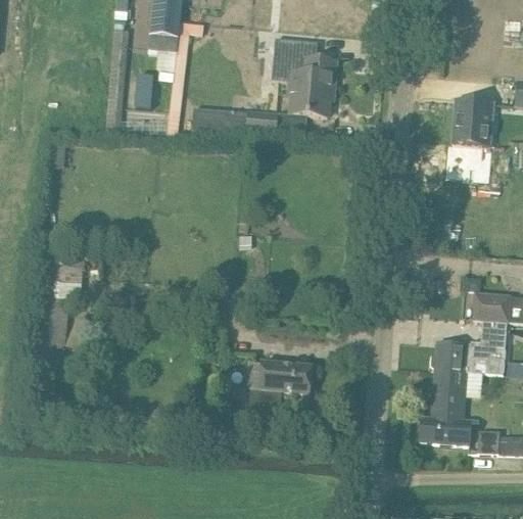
[(154,0),(151,31),(179,34),(180,27),(180,22),(183,0),(154,0)]
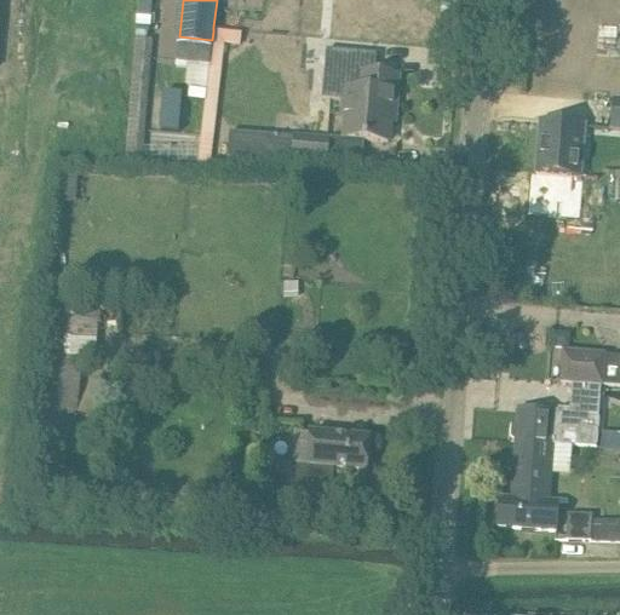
[(223,40),(239,41),(240,30),(213,27),(213,32),(212,40),(200,164),(210,164),(223,40)]
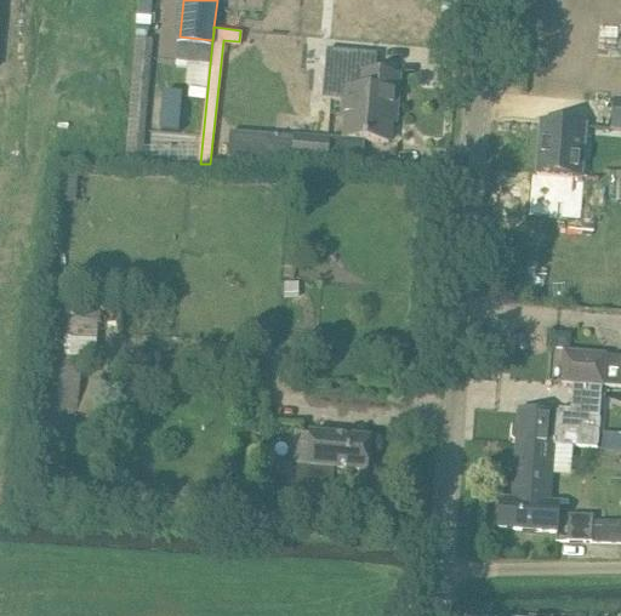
[(326,47),(323,96),(346,97),(345,110),(348,110),(346,136),(364,137),(388,140),(391,119),(396,119),(397,107),(399,72),(375,70),(377,51),(326,47)]
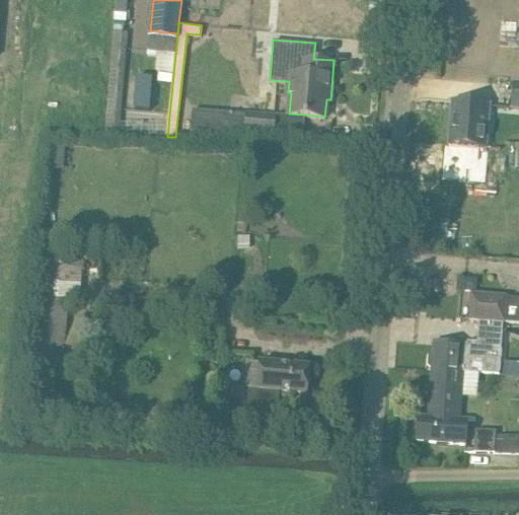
[(137,74),(134,106),(149,107),(152,76),(137,74)]
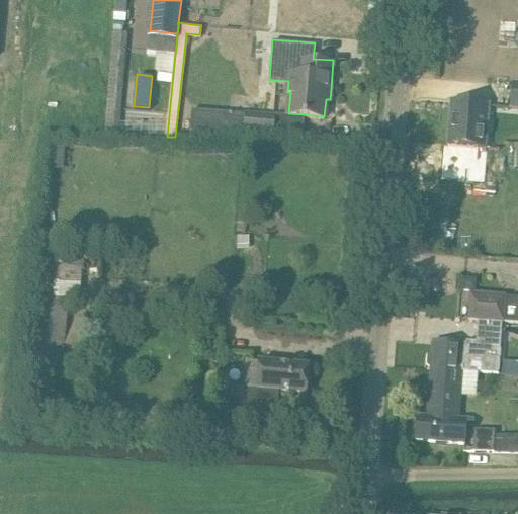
[(443,141),(440,176),(455,177),(455,179),(470,180),(470,178),(485,180),(488,145),(485,145),(489,102),(451,99),(448,142),(443,141)]
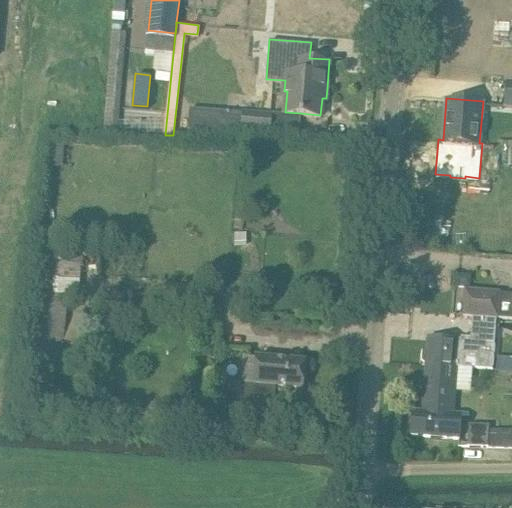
[(106,99),(104,131),(118,132),(120,100),(106,99)]
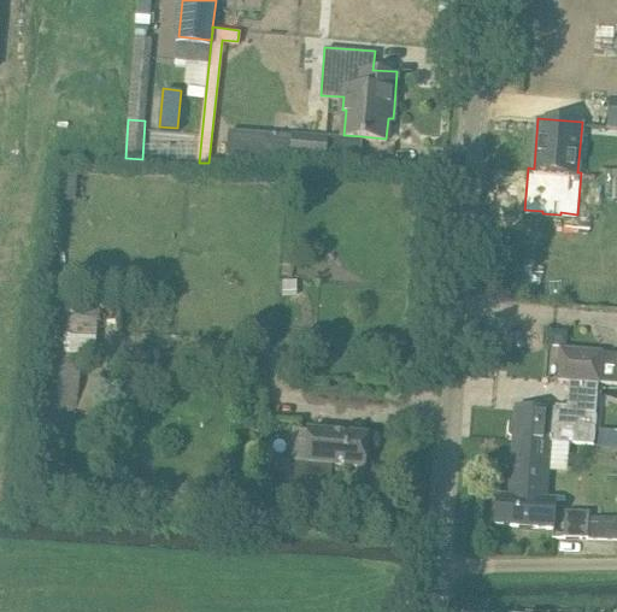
[(271,153),(325,158),(328,135),(229,128),(227,153),(271,157),(271,153)]
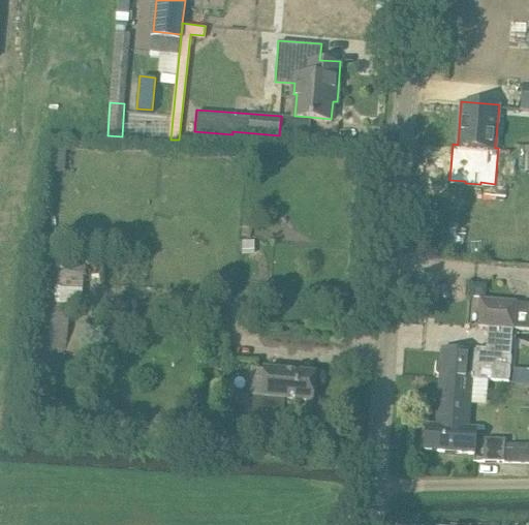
[(62,251),(36,249),(32,305),(36,305),(30,377),(63,379),(68,309),(81,310),(84,271),(60,269),(62,251)]
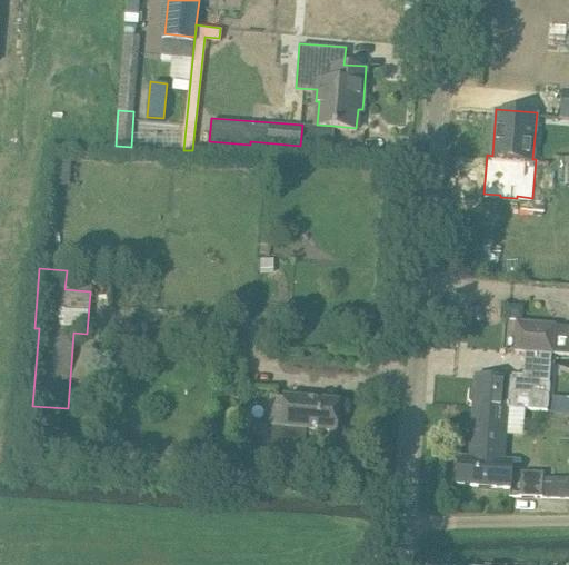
[(509,301),(508,315),(522,316),(523,303),(509,301)]
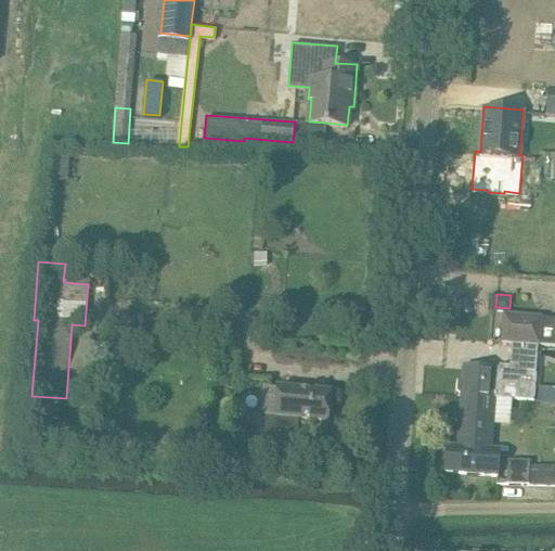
[(456,387),(459,389),(462,391),(462,393),(494,395),(501,395),(534,397),(539,342),(554,343),(554,316),(504,312),(502,340),(512,341),(510,363),(500,362),(500,367),(464,364),(464,373),(460,373),(457,375),(456,387)]
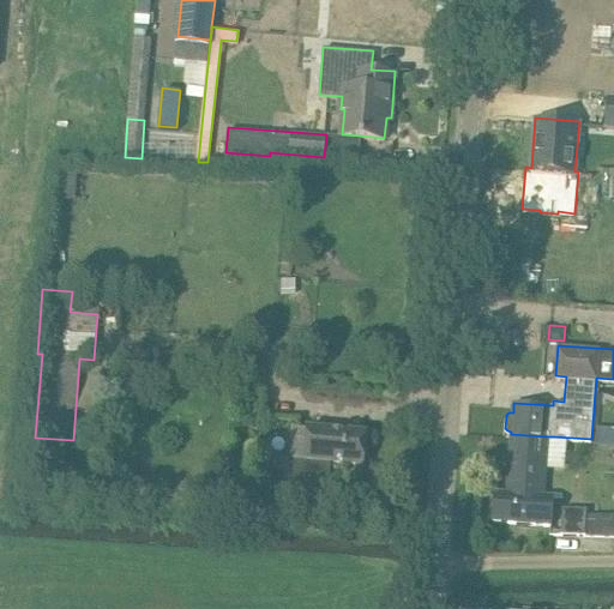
[(366,430),(292,424),(289,457),(295,458),(293,490),(262,488),(259,513),(290,514),(292,502),(331,507),(333,481),(329,480),(331,459),(363,462),(366,430)]
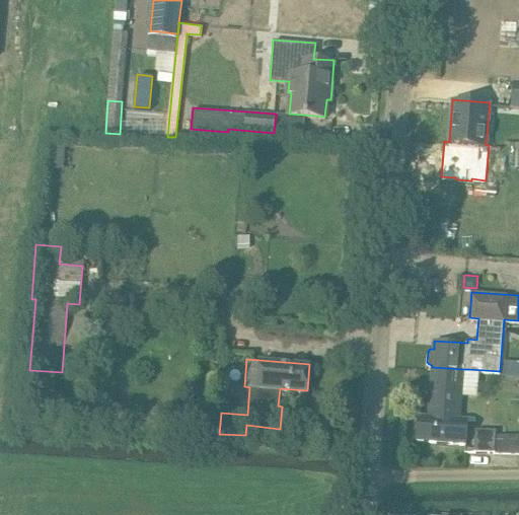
[(462,369),(432,367),(429,415),(419,414),(417,439),(465,442),(467,418),(459,417),(462,369)]
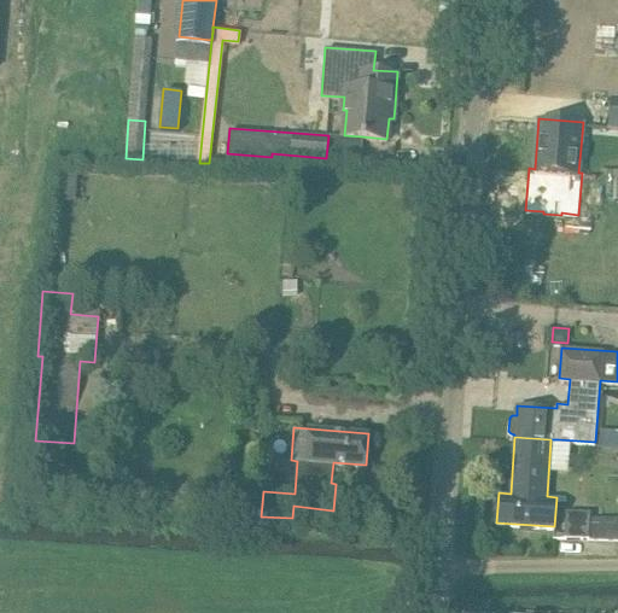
[(589,537),(617,537),(617,520),(589,520),(589,537)]
